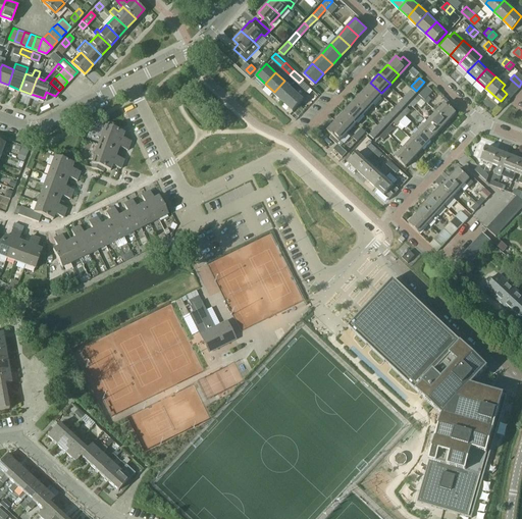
[(303,79),(299,83),(307,90),(310,86),(303,79)]
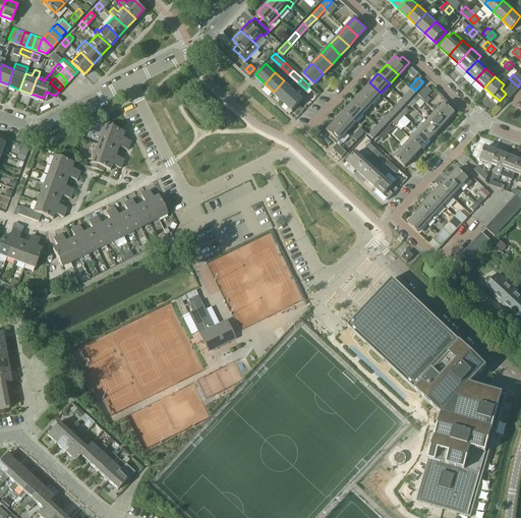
[(505,83),(513,92),(518,87),(509,78),(505,83)]
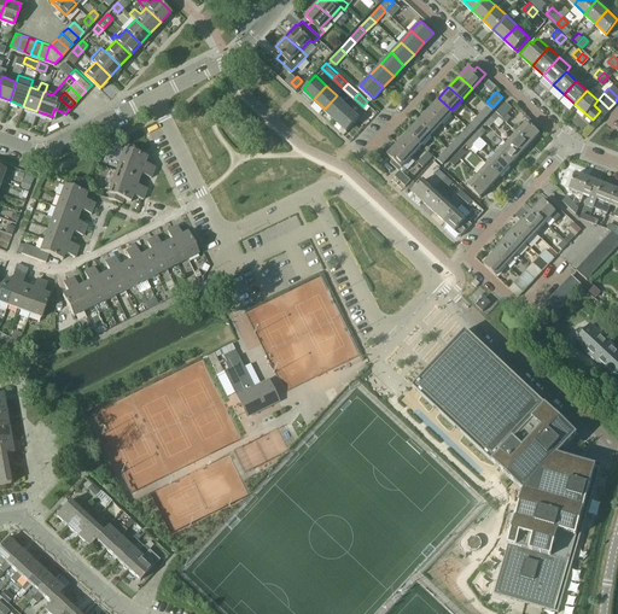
[(336,120),(348,105),(337,95),(325,109),(336,120)]
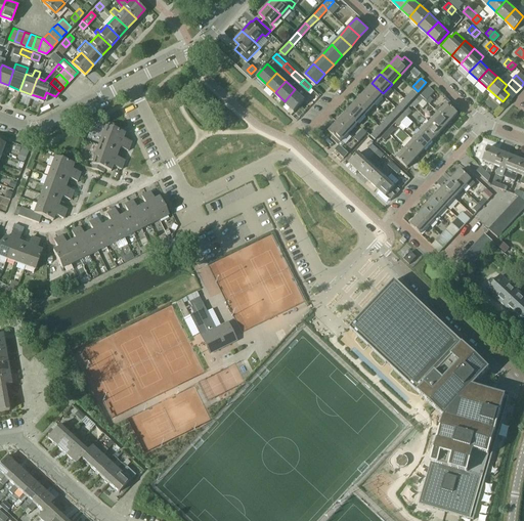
[(375,102),(383,93),(372,83),(363,92),(375,102)]
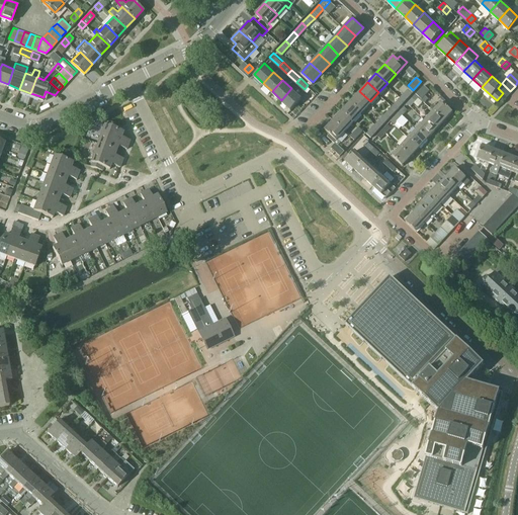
[(506,96),(510,91),(502,83),(501,84),(498,88),(503,93),(506,96)]
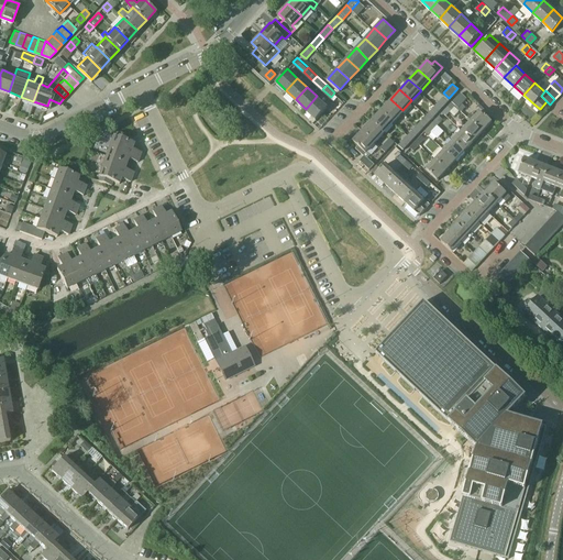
[(457,95),(452,100),(455,103),(457,107),(461,109),(465,105),(461,101),(466,96),(461,91),(457,95)]
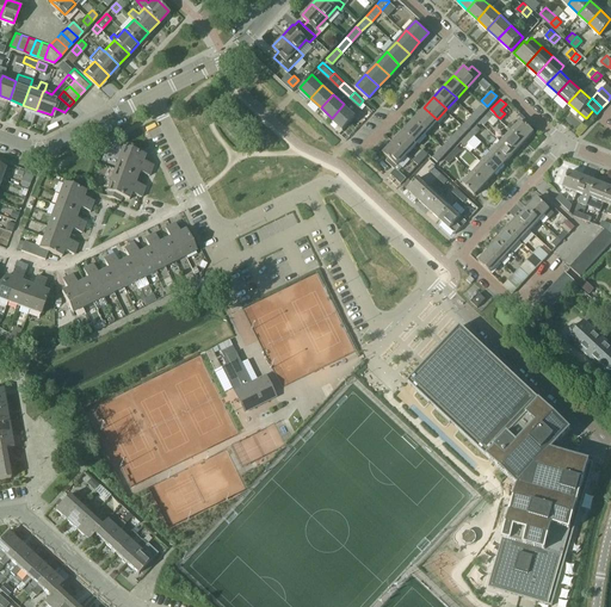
[(476,117),(487,106),(482,101),(471,112),(476,117)]
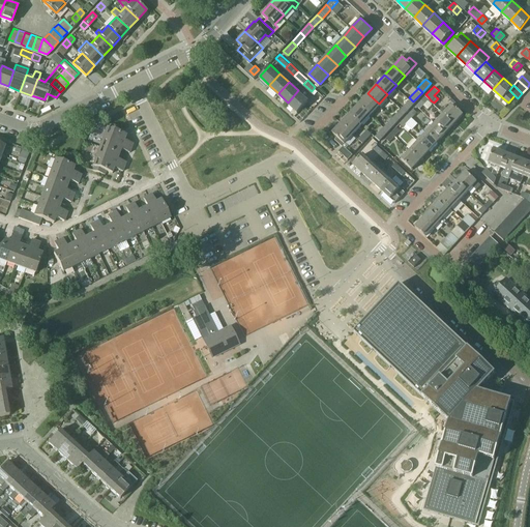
[(298,90),(288,103),(297,111),(307,99),(298,90)]
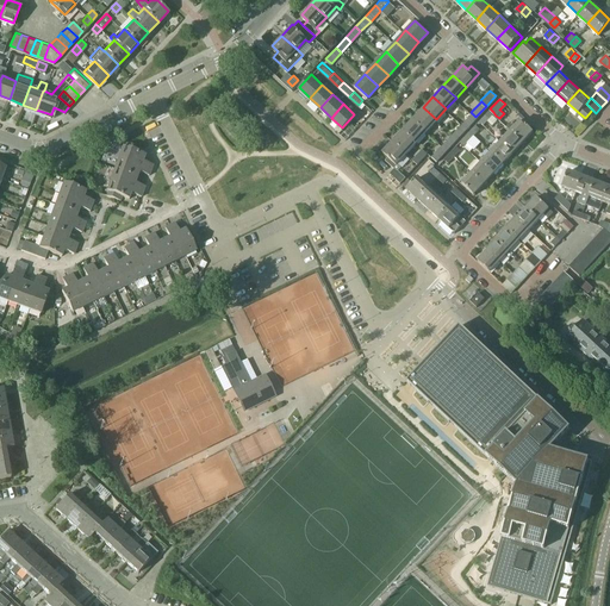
[(425,130),(436,119),(423,107),(412,118),(425,130)]
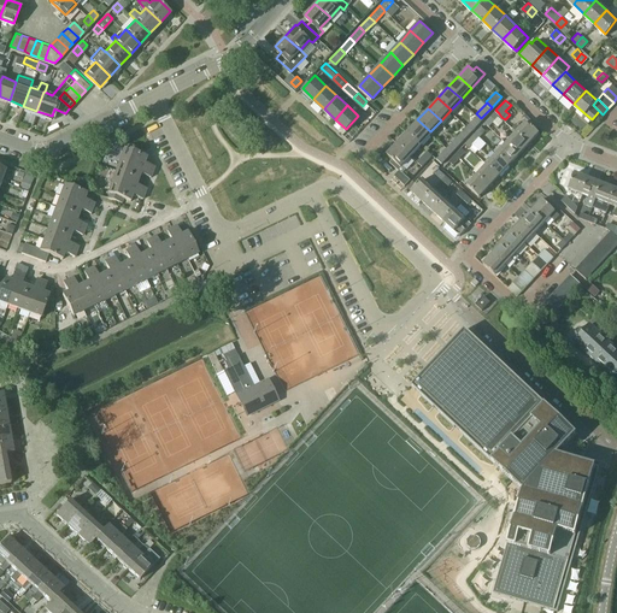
[(489,116),(493,119),(499,113),(495,110),(489,116)]
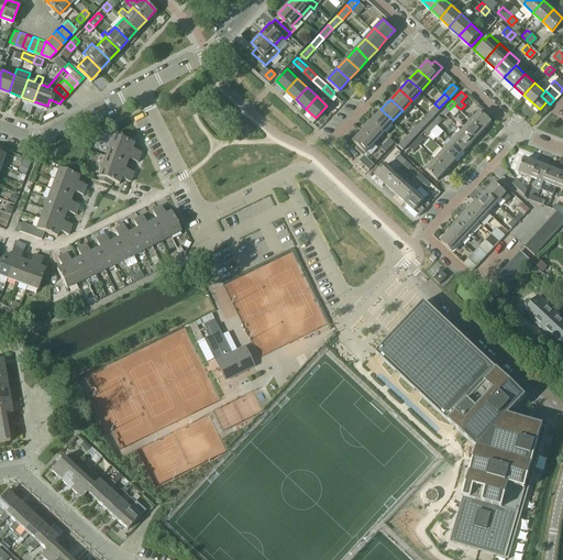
[(430,118),(439,108),(434,103),(426,113),(430,118)]
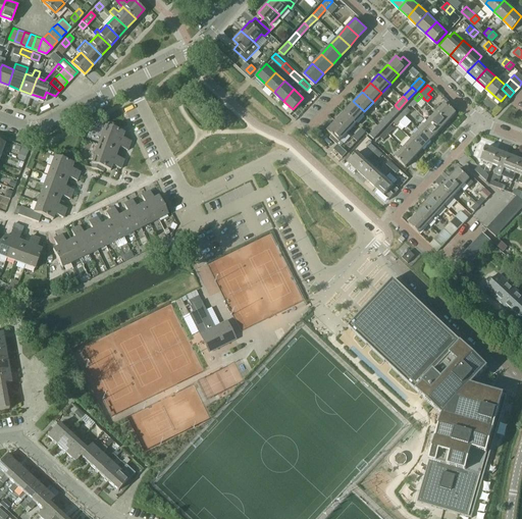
[(356,120),(364,111),(353,101),(345,110),(356,120)]
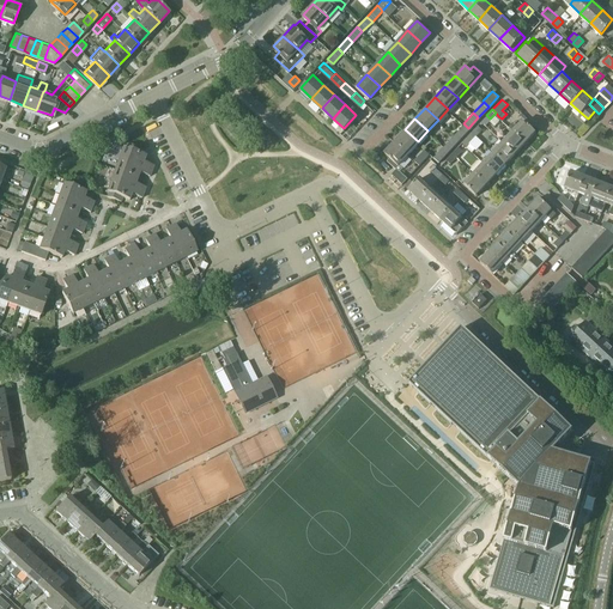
[(514,120),(509,125),(514,129),(526,141),(536,129),(523,119),(519,125),(514,120)]
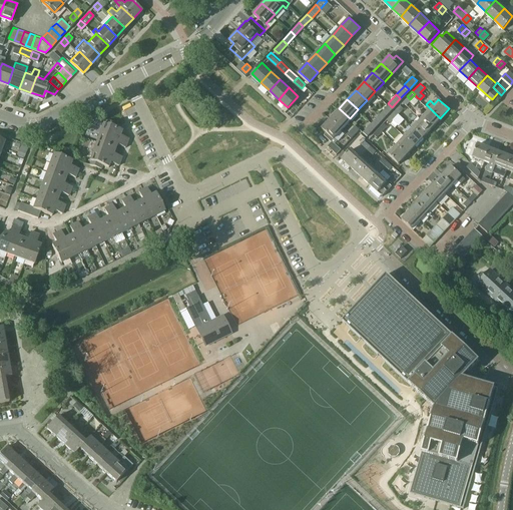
[(384,116),(392,107),(388,103),(380,112),(384,116)]
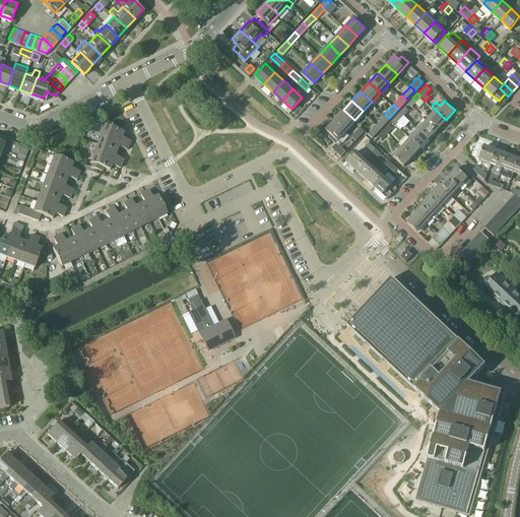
[(405,105),(400,111),(403,114),(409,109),(405,105)]
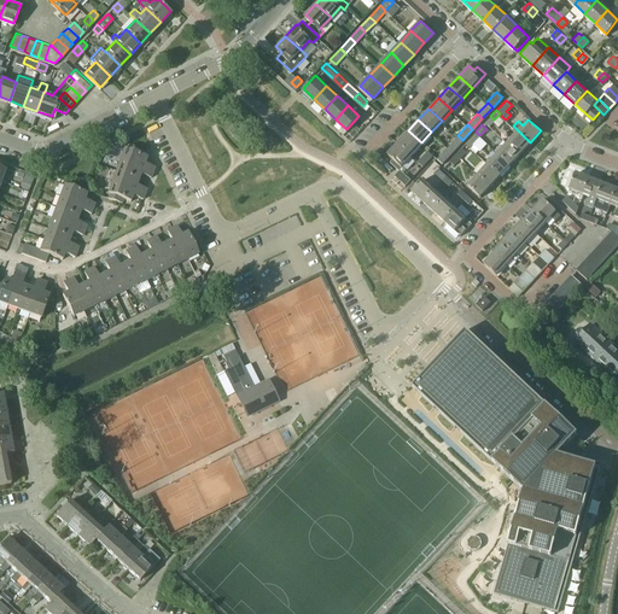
[(410,153),(421,142),(408,130),(397,141),(410,153)]
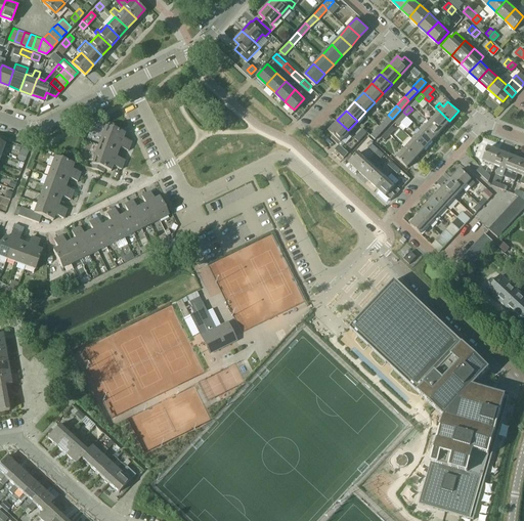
[(441,129),(449,121),(439,111),(431,120),(441,129)]
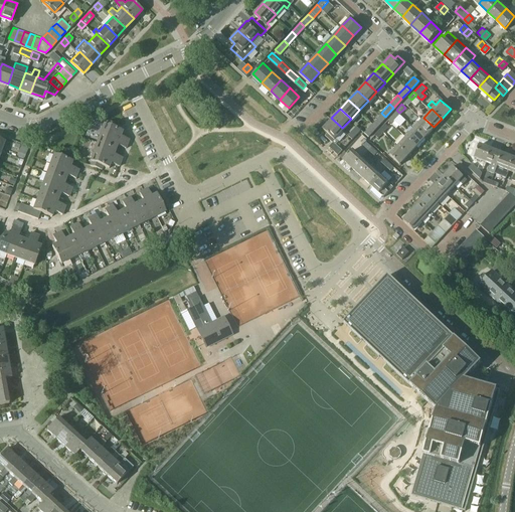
[(391,115),(388,119),(391,122),(399,113),(396,110),(391,115)]
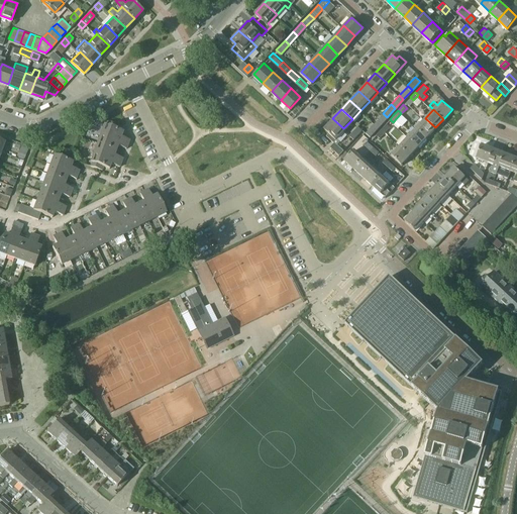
[(378,126),(387,117),(383,113),(374,122),(378,126)]
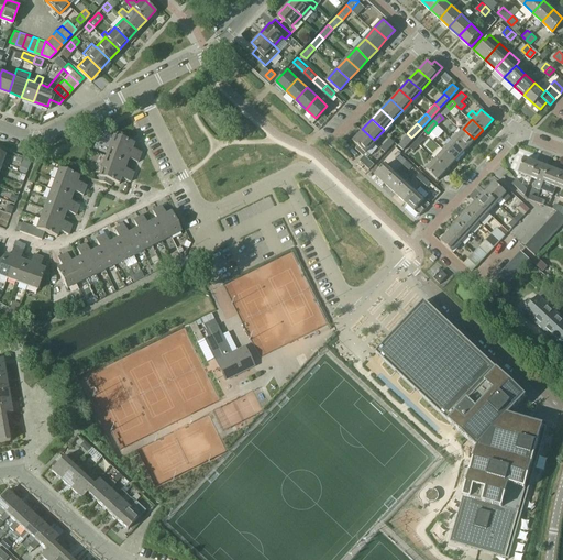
[(368,167),(374,162),(367,155),(371,152),(366,149),(374,140),(362,129),(353,139),(359,143),(355,146),(363,154),(359,158),(368,167)]
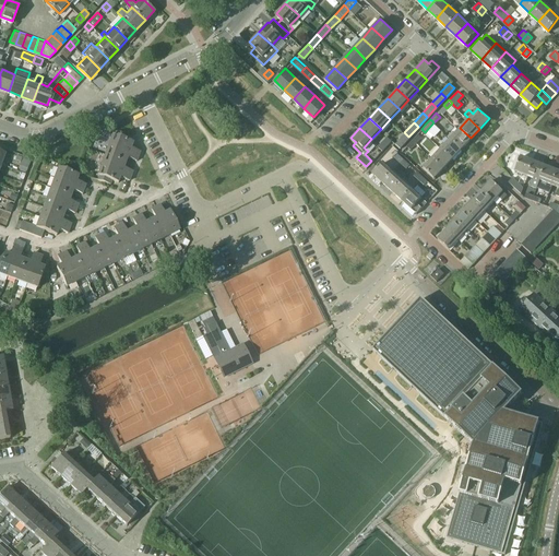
[(450,138),(461,148),(471,138),(460,128),(454,132),(452,130),(448,134),(450,138)]
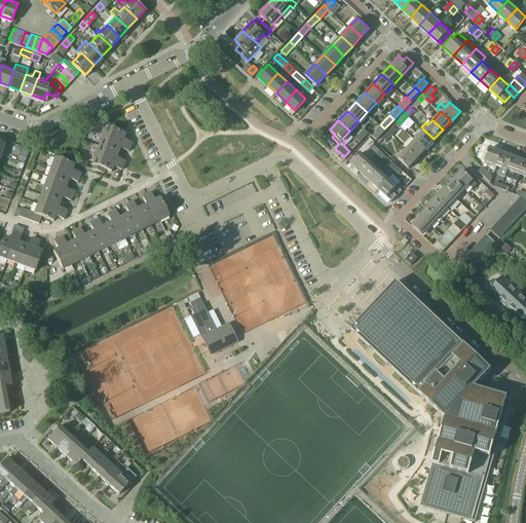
[(99,144),(118,151),(120,146),(128,149),(133,141),(123,138),(125,133),(119,129),(121,125),(110,121),(108,125),(106,124),(99,144)]
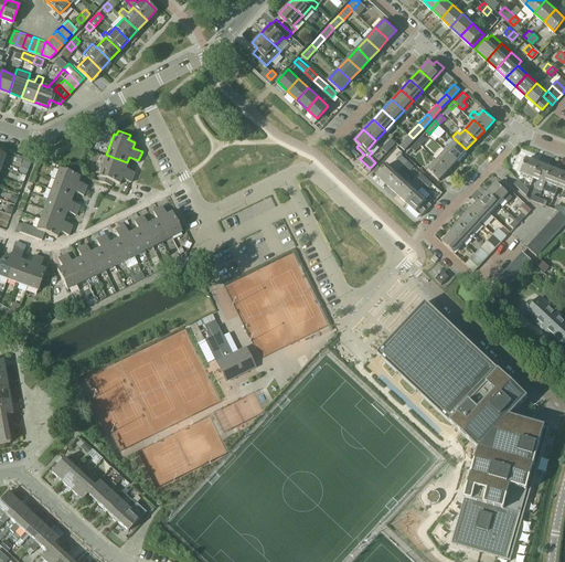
[(404,148),(413,138),(408,134),(400,144),(404,148)]
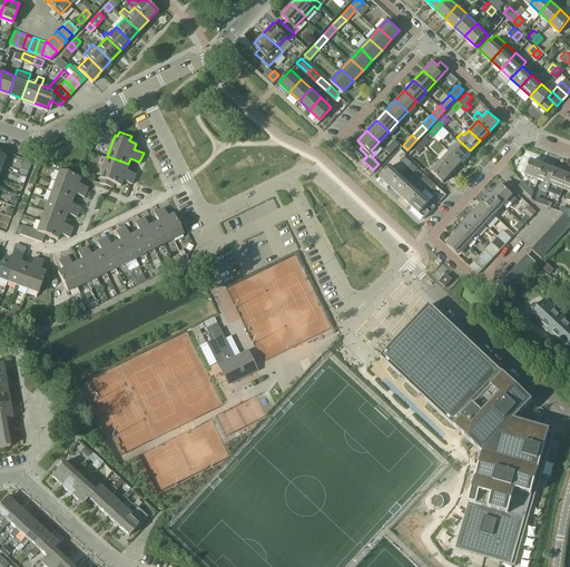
[(390,152),(399,142),(394,137),(385,147),(390,152)]
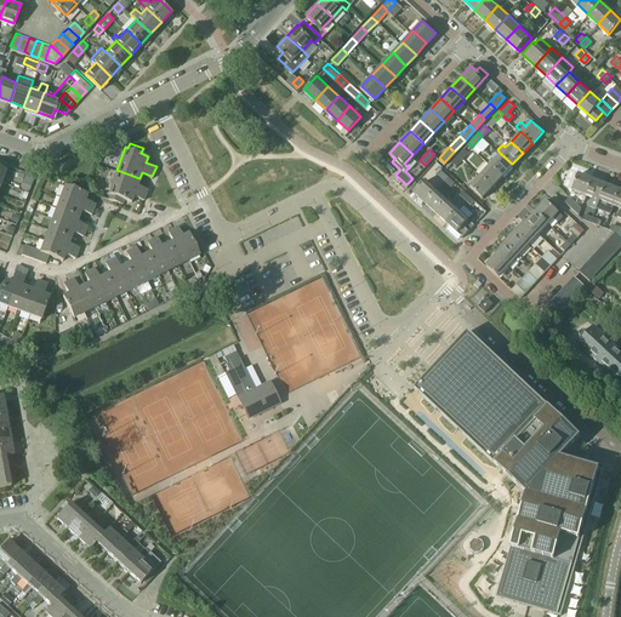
[(502,175),(512,164),(500,153),(490,163),(502,175)]
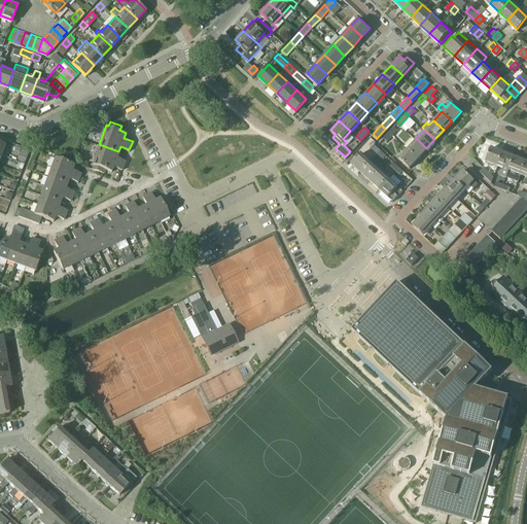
[(418,158),(426,148),(416,138),(408,147),(418,158)]
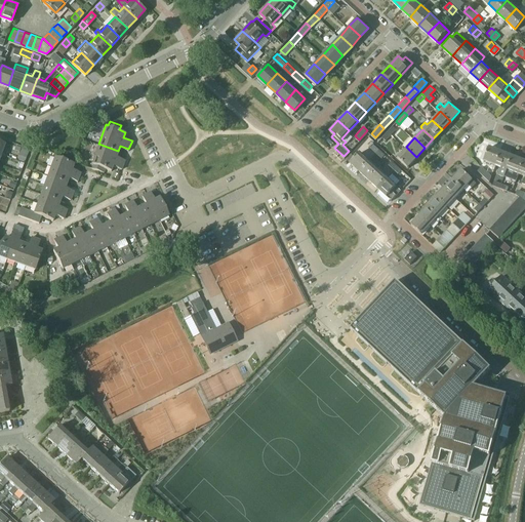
[(375,151),(378,148),(373,143),(370,146),(375,151)]
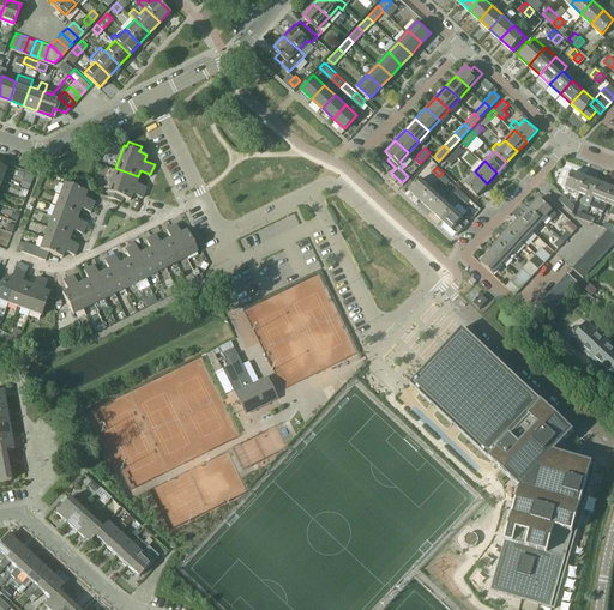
[(29,186),(34,174),(19,168),(17,174),(23,176),(20,182),(29,186)]
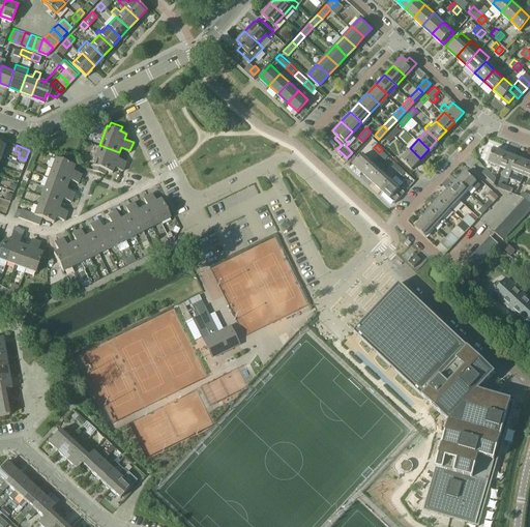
[(118,156),(119,152),(99,145),(92,164),(94,165),(93,169),(105,173),(106,169),(112,171),(114,166),(122,169),(126,159),(118,156)]
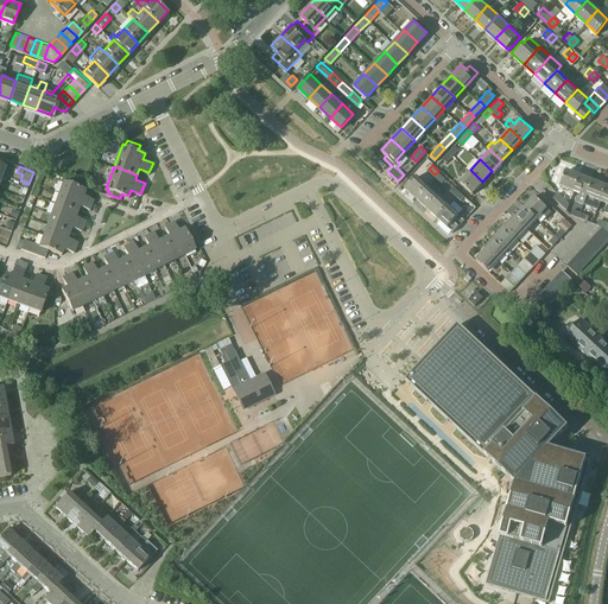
[(574,189),(580,172),(567,167),(561,183),(574,189)]
